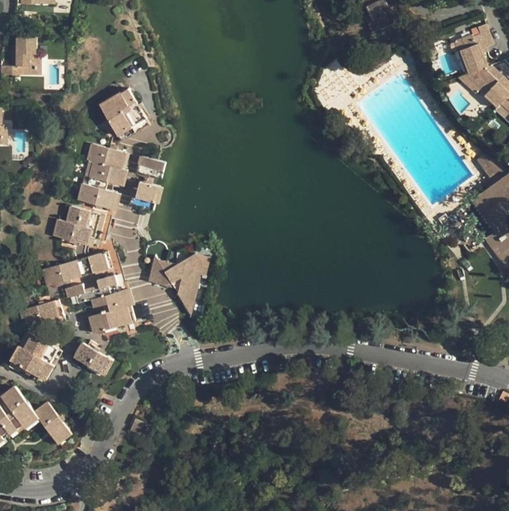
[(361,0),(368,14),(363,17),(371,34),(396,22),(392,13),(391,14),(388,8),(392,6),(388,0),(361,0)]
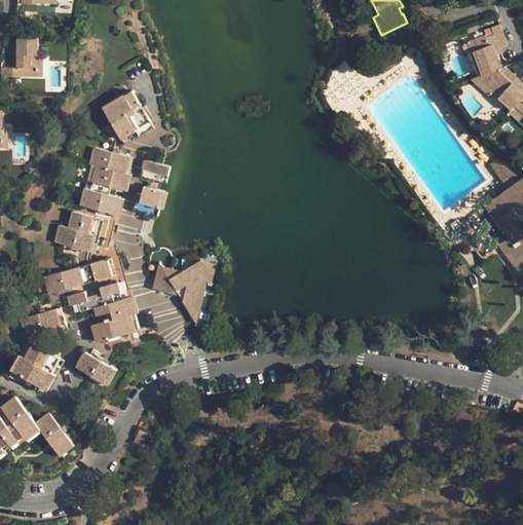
[(468,41),(480,75),(498,69),(492,50),(490,45),(495,43),(497,48),(506,46),(497,25),(481,31),(483,36),(468,41)]
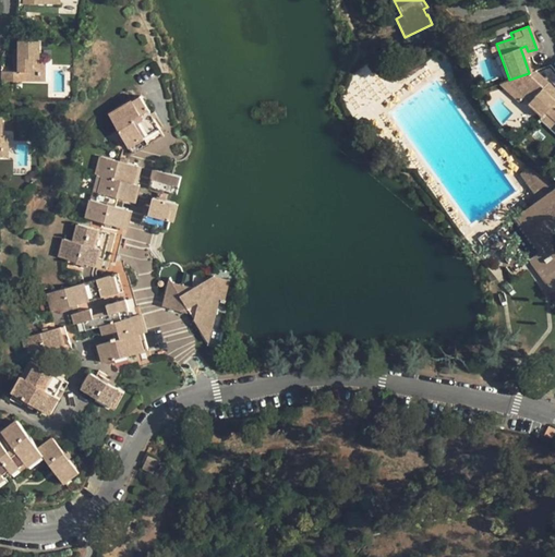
[(11,72),(0,72),(0,82),(5,82),(36,82),(36,59),(36,41),(15,40),(15,50),(11,50),(11,63),(15,63),(15,72),(11,72)]
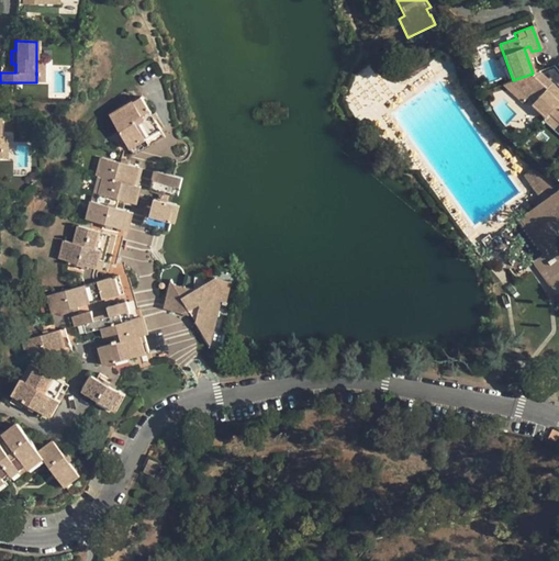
[(513,80),(500,44),(495,46),(509,82),(513,80)]
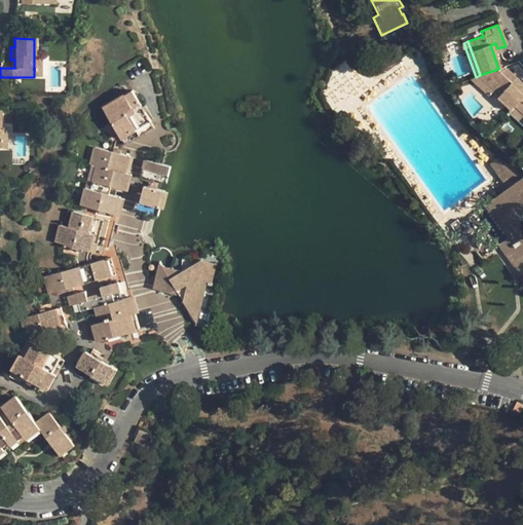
[(522,95),(522,80),(521,83),(503,67),(498,69),(480,75),(476,77),(469,79),(487,97),(491,92),(496,97),(495,98),(509,111),(511,108),(522,95)]
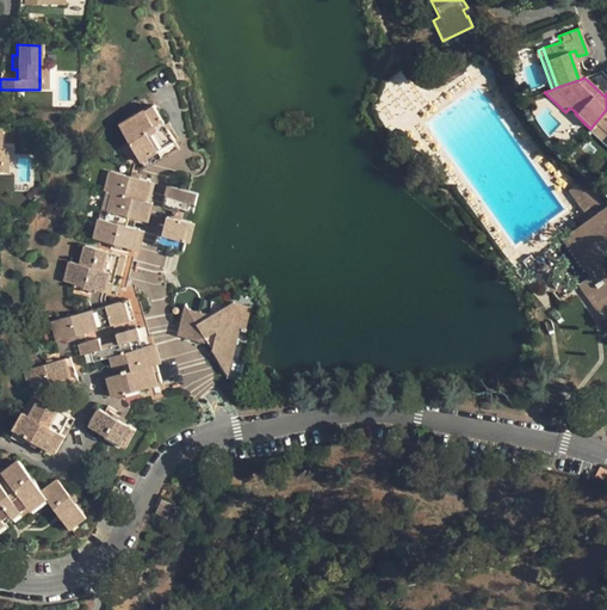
[(140,162),(173,142),(150,106),(117,127),(140,162)]
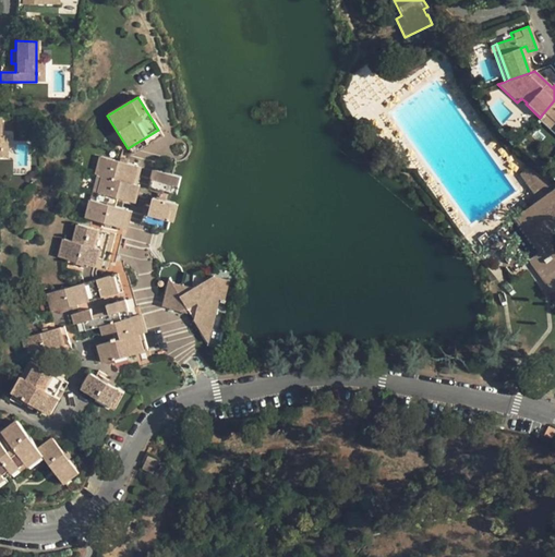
[(554,100),(542,114),(554,126),(554,100)]
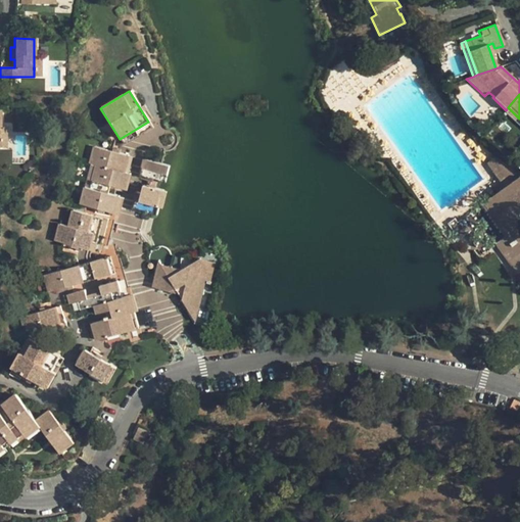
[(519,125),(519,119),(508,107),(506,110),(504,112),(519,127),(519,125)]
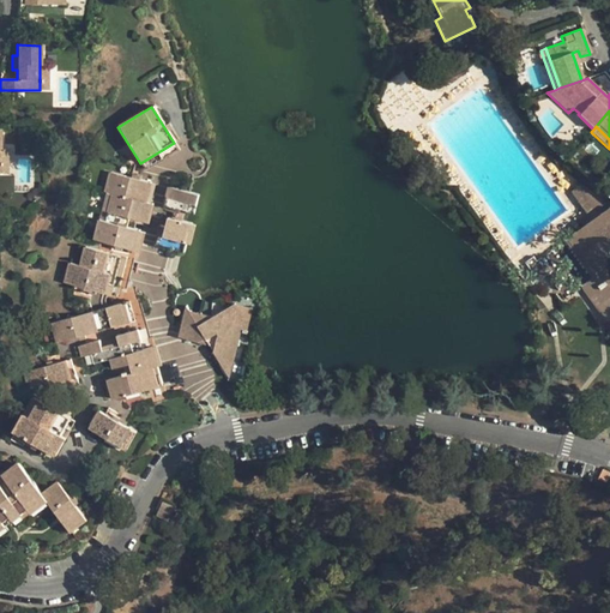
[(174,143),(140,163),(145,170),(177,150),(174,143)]
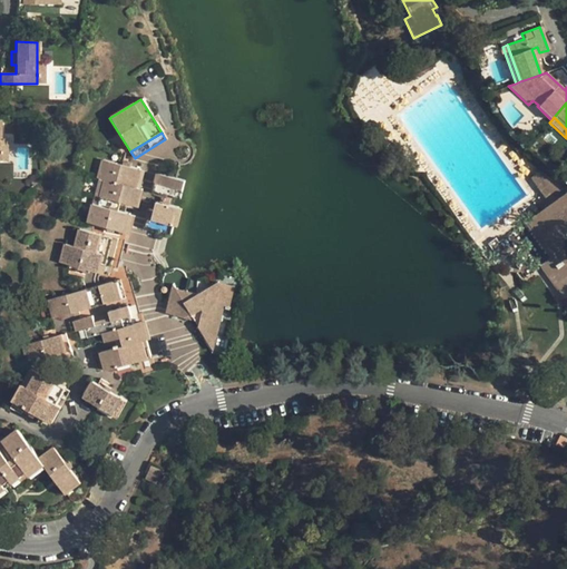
[(566,209),(566,195),(515,157),(512,158),(547,205),(522,223),(551,260),(540,266),(558,291),(566,284),(566,242),(563,236),(566,209)]
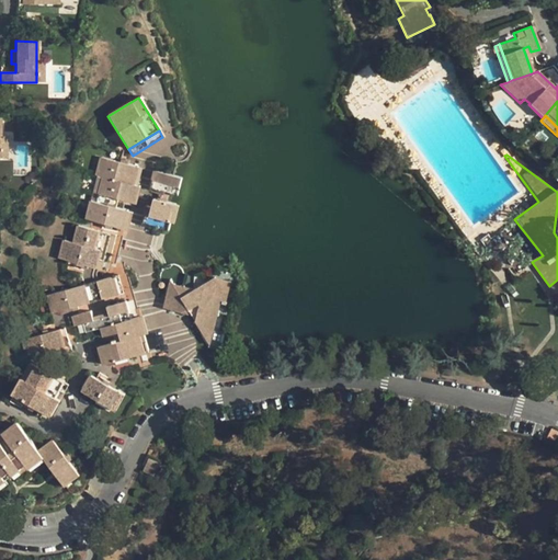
[(137,168),(100,158),(95,176),(101,178),(94,203),(89,202),(84,219),(122,229),(126,212),(121,209),(123,202),(135,205),(138,186),(132,185),(137,168)]
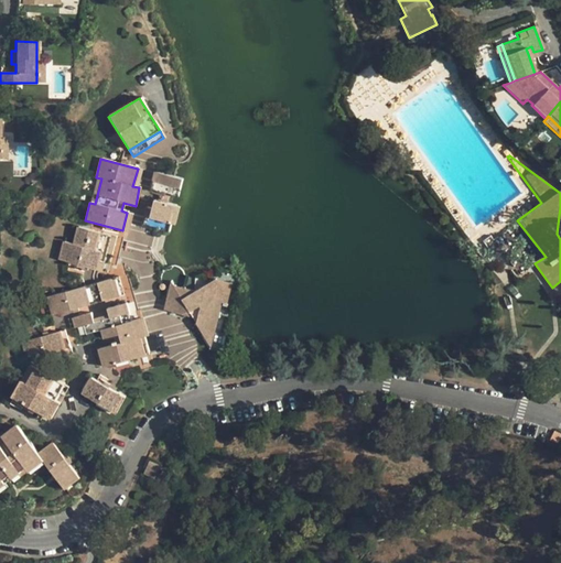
[(172,197),(176,179),(171,177),(154,173),(150,192),(172,197)]
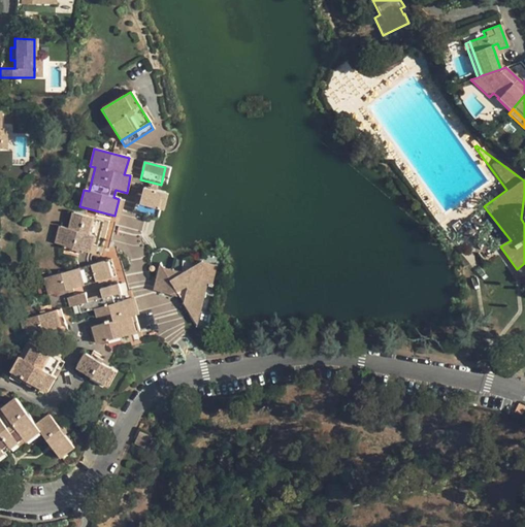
[(141,196),(136,195),(132,211),(155,217),(161,192),(159,192),(143,188),(141,196)]
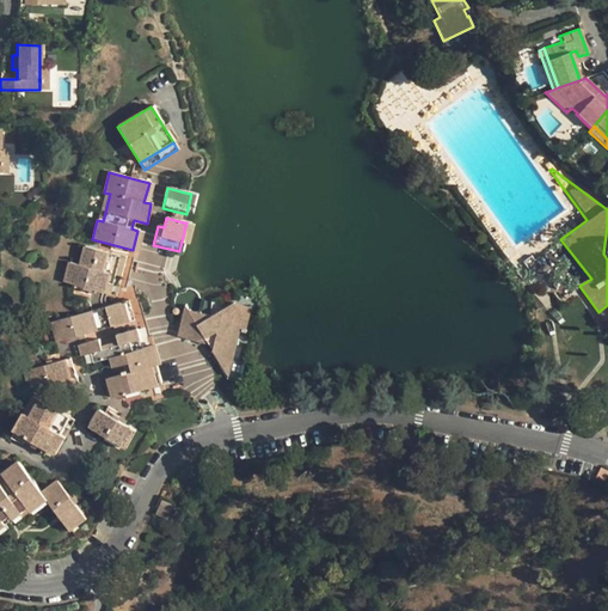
[(79,266),(67,262),(62,282),(109,294),(114,275),(120,276),(124,257),(84,246),(79,266)]
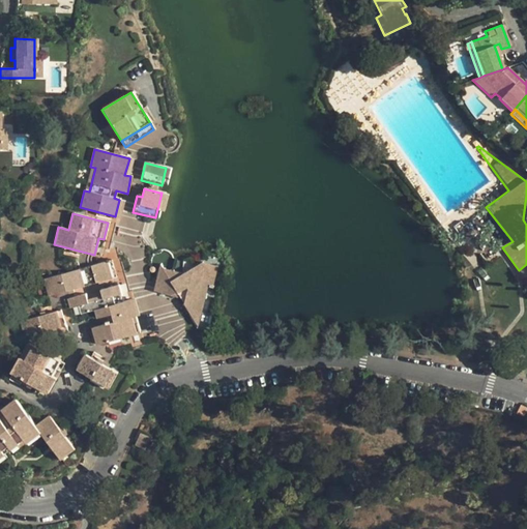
[(104,239),(98,238),(94,255),(99,256),(104,239)]
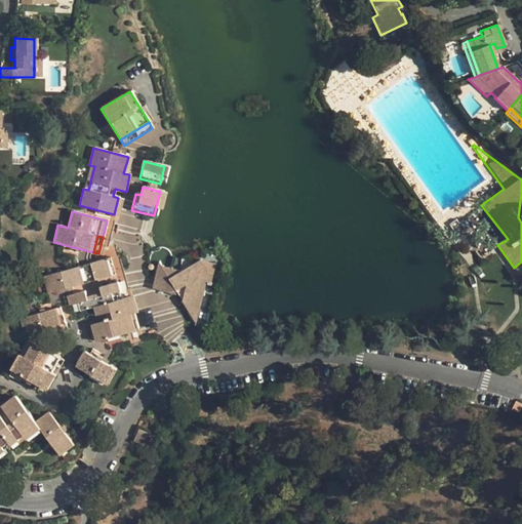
[(109,258),(103,259),(108,277),(114,275),(109,258)]
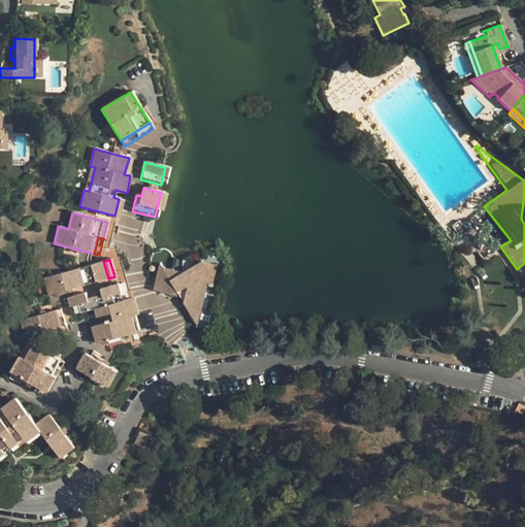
[(86,267),(90,282),(91,284),(108,278),(103,261),(86,266),(86,267)]
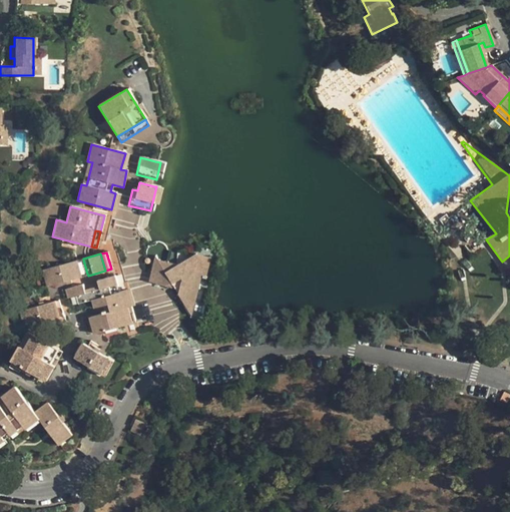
[(153,279),(151,284),(162,287),(170,283),(177,295),(176,296),(189,315),(199,278),(203,279),(204,272),(206,267),(208,258),(194,253),(177,265),(156,260),(153,256),(147,278),(153,279)]
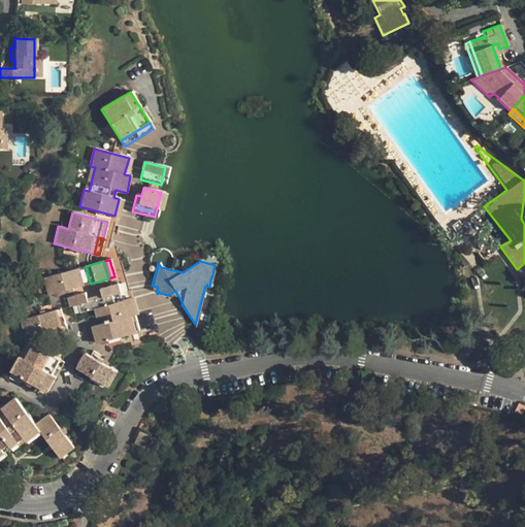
[(86,267),(78,269),(83,285),(90,282),(86,267)]
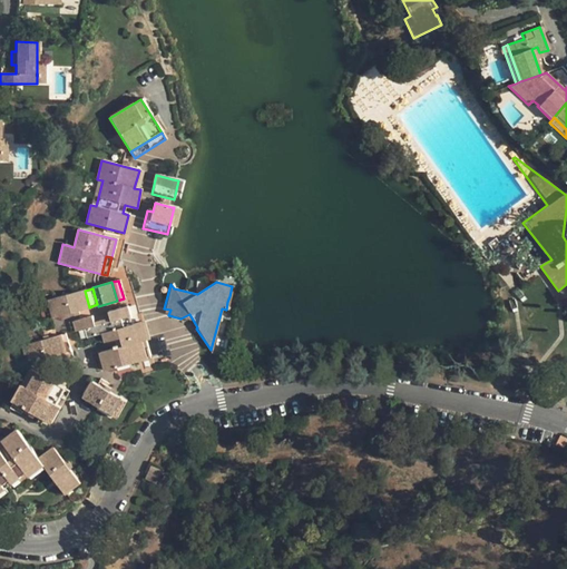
[(84,290),(46,301),(51,319),(89,308),(89,307),(85,291),(84,290)]
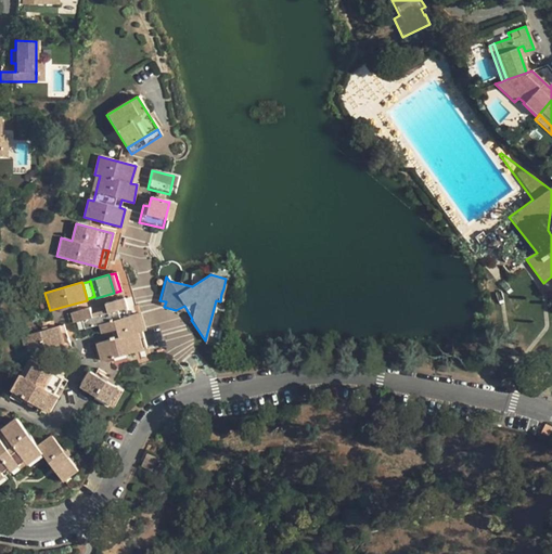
[(88,308),(69,313),(73,323),(81,321),(84,329),(99,324),(101,333),(111,330),(112,335),(108,336),(110,339),(95,344),(101,362),(139,350),(128,316),(123,298),(104,304),(105,307),(89,311),(88,308)]
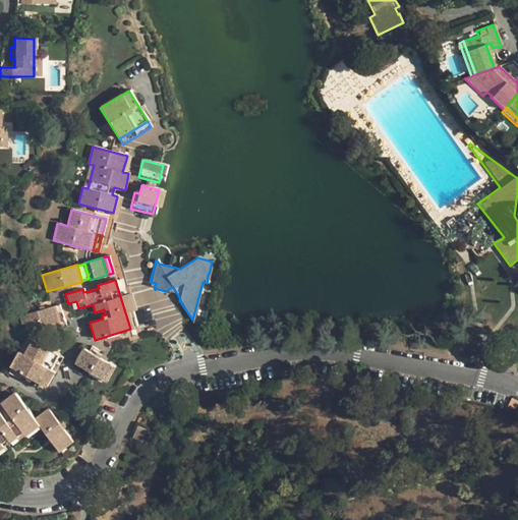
[(124,295),(120,296),(130,329),(134,328),(124,295)]
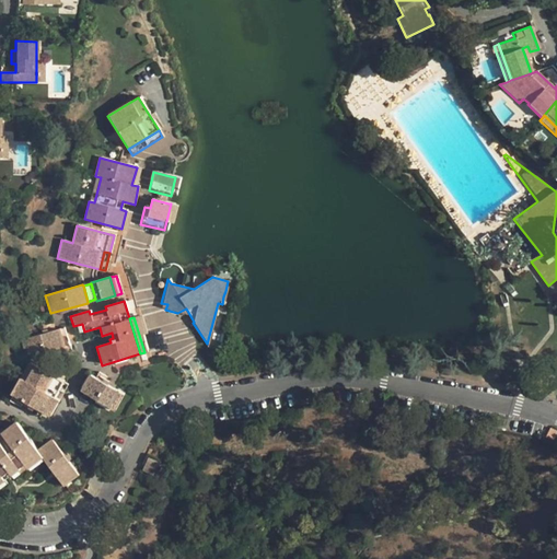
[(68,346),(62,328),(21,339),(23,349),(34,346),(36,354),(68,346)]
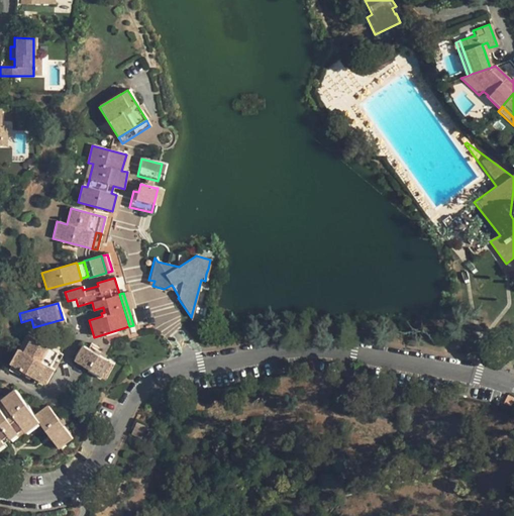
[(58,352),(26,334),(9,364),(41,382),(58,352)]
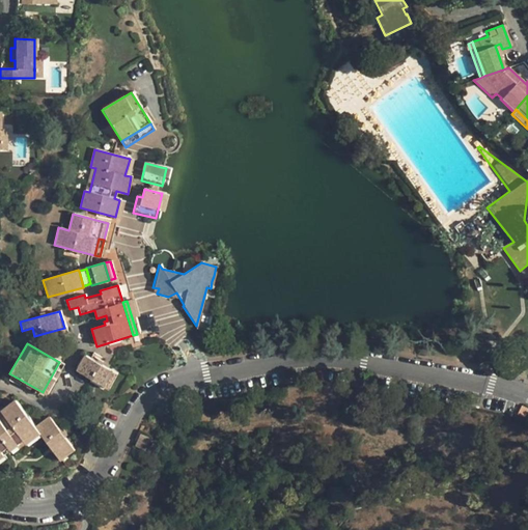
[(104,386),(112,371),(84,356),(76,370),(104,386)]
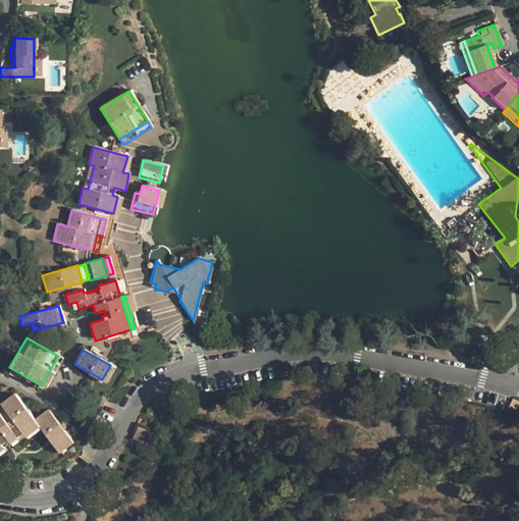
[(114,367),(110,365),(102,379),(106,381),(114,367)]
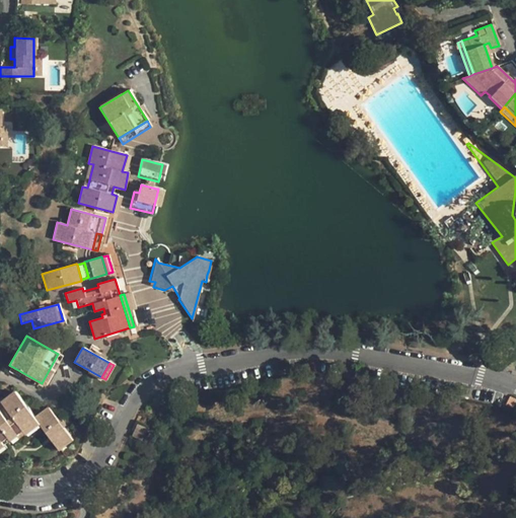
[(0,427),(7,436),(9,439),(34,421),(55,446),(69,435),(48,407),(33,418),(13,391),(0,401),(11,416),(6,420),(0,412),(0,427)]
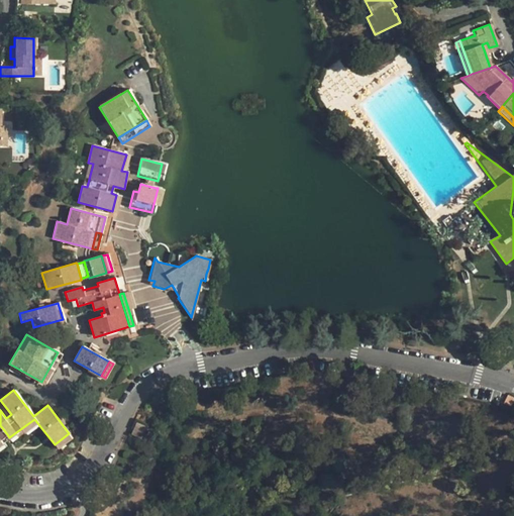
[(97,421),(89,418),(84,431),(92,435),(97,421)]
